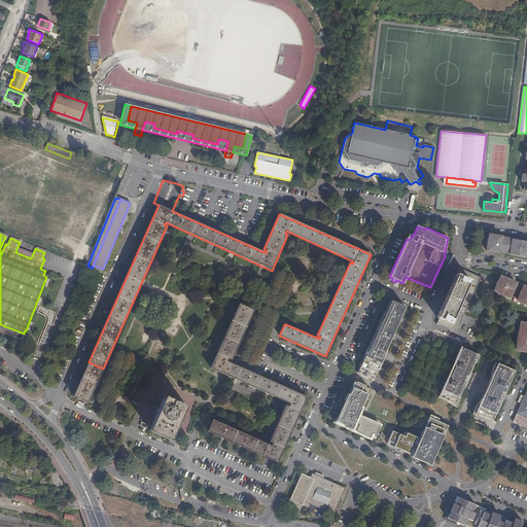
[(486,250),(526,256),(526,241),(526,239),(523,239),(523,240),(520,240),(520,238),(518,238),(518,239),(506,238),(505,239),(502,239),(502,236),(489,234),(488,239),(488,238),(486,246),(487,247),(486,250)]
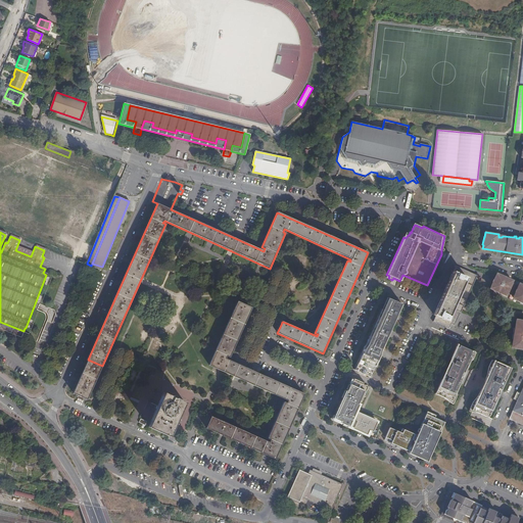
[(436,316),(433,322),(448,329),(454,318),(449,316),(453,308),(461,313),(477,276),(457,267),(454,273),(434,315),(436,316)]
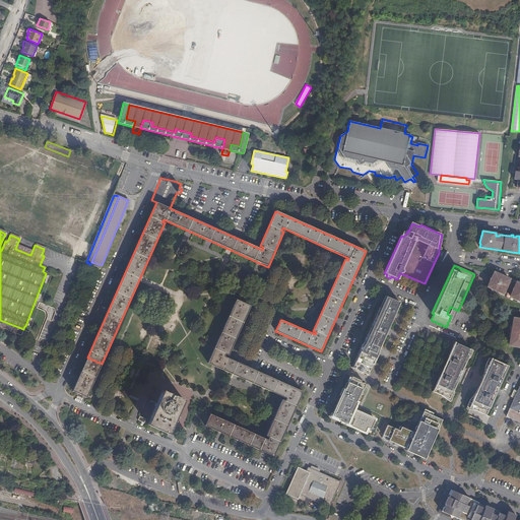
[(519,280),(506,275),(499,272),(495,270),(486,288),(519,303),(519,280)]
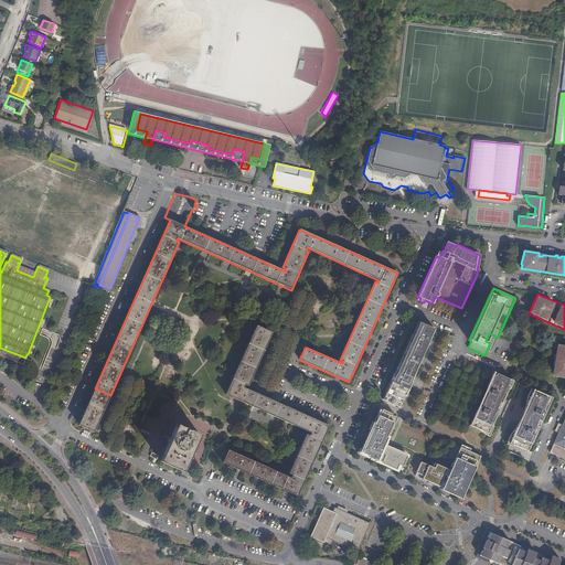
[(395,374),(393,377),(391,384),(392,384),(394,377),(395,375),(396,375),(397,373),(419,322),(418,321),(396,372),(395,374)]
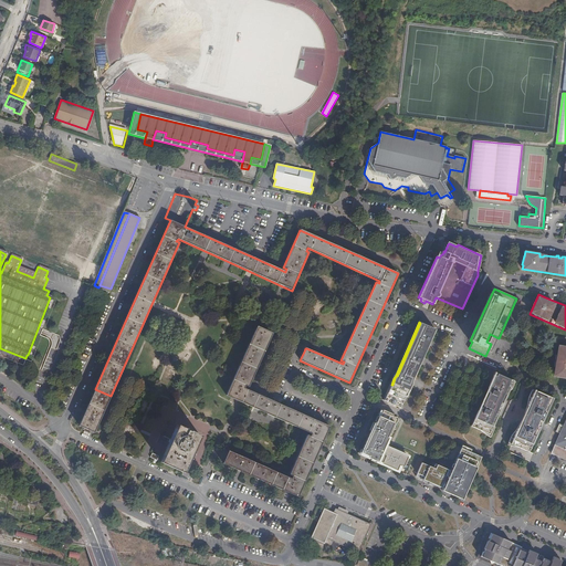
[(435,329),(420,323),(398,374),(397,376),(396,376),(395,378),(392,385),(385,402),(400,409),(410,387),(412,380),(421,360),(435,329)]
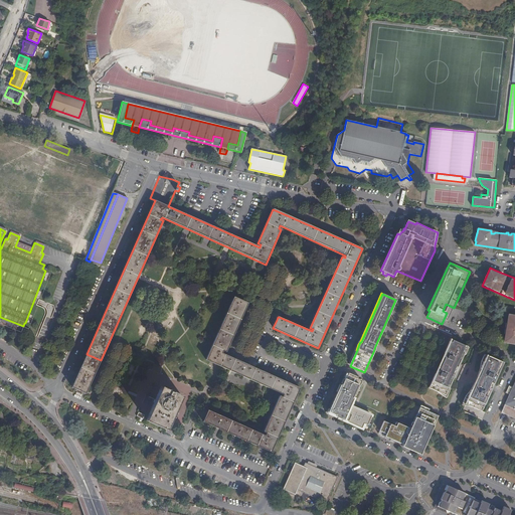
[(280,395),(264,432),(267,433),(278,438),(300,388),(253,367),(222,353),(224,351),(226,352),(247,303),(234,297),(205,360),(220,366),(248,378),(283,394),(282,396),(280,395)]
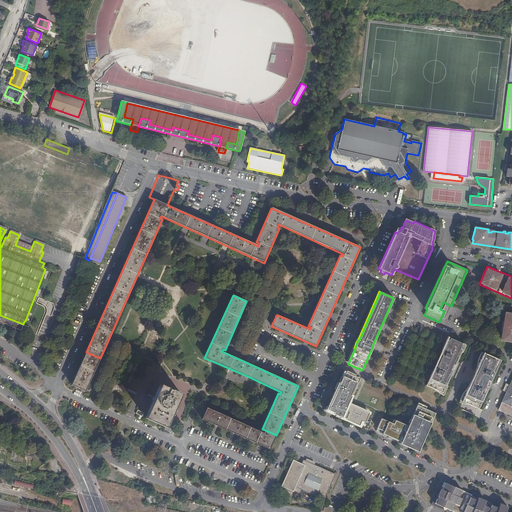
[(364,371),(372,350),(374,345),(394,298),(393,298),(381,326),(373,344),(371,350),(362,370),(364,371)]
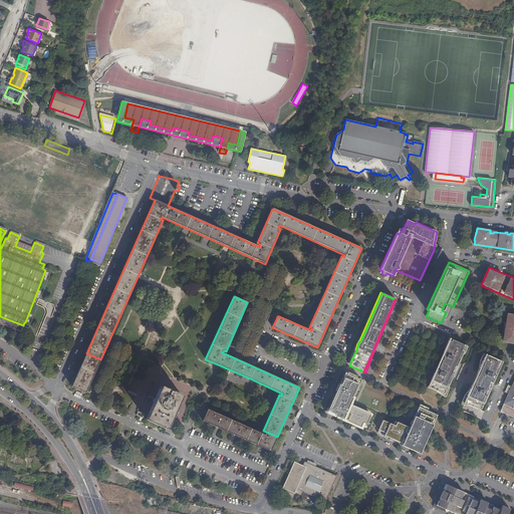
[(513,314),(508,314),(506,321),(505,321),(503,332),(504,332),(502,340),(513,341),(513,314)]
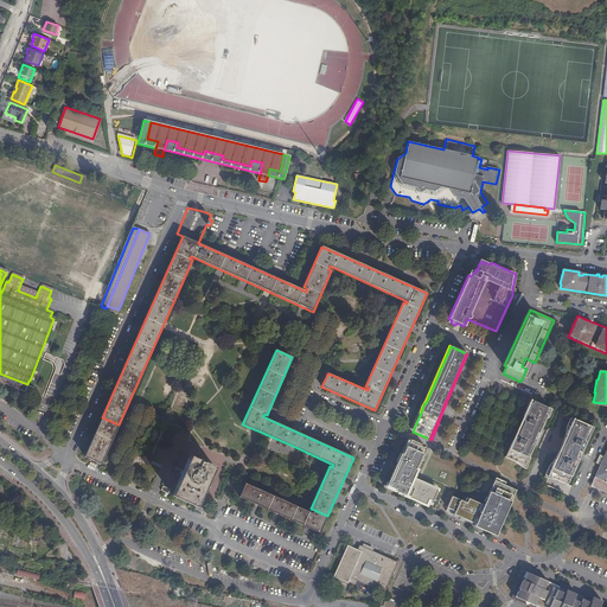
[(0,374),(0,378),(5,382),(4,382),(8,383),(19,388),(20,385),(26,388),(27,384),(0,374)]
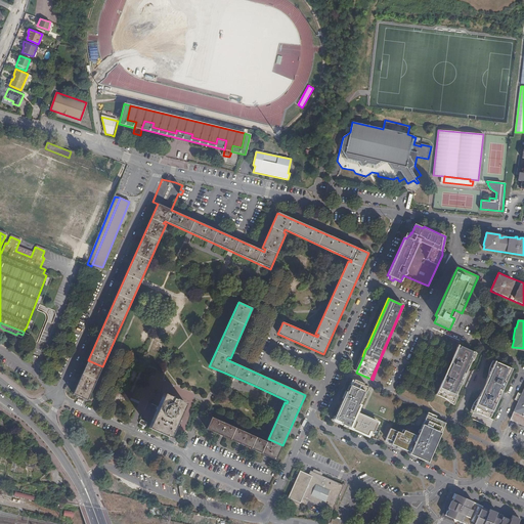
[(442,379),(436,391),(439,392),(438,394),(440,395),(443,397),(451,402),(452,400),(454,402),(457,395),(459,390),(461,383),(455,381),(457,378),(459,379),(462,376),(462,370),(461,370),(462,367),(466,368),(471,362),(474,359),(476,355),(475,351),(460,345),(460,347),(456,346),(451,358),(452,358),(449,363),(451,364),(450,366),(450,367),(448,372),(447,373),(446,375),(445,375),(444,376),(443,380),(442,379)]
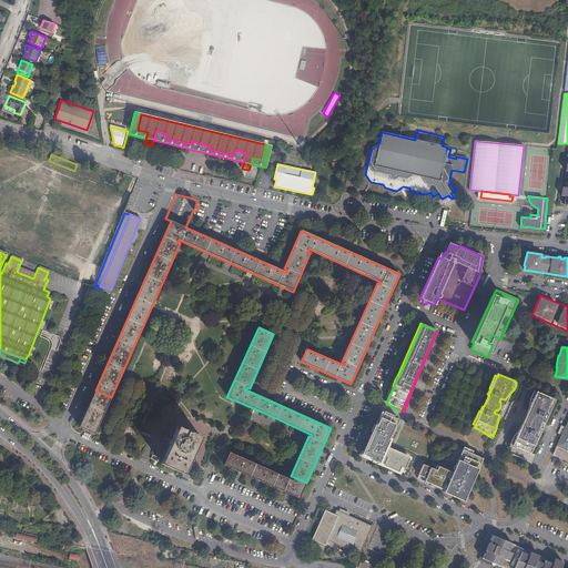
[(529,403),(527,411),(533,413),(531,416),(528,415),(526,418),(526,423),(527,424),(526,427),(520,425),(514,435),(510,443),(513,444),(511,446),(521,448),(528,452),(529,449),(531,450),(537,437),(536,436),(538,432),(537,430),(538,428),(538,427),(541,422),(541,421),(541,419),(544,419),(546,414),(547,414),(554,401),(550,399),(551,397),(536,391),(533,392),(530,398),(529,403)]
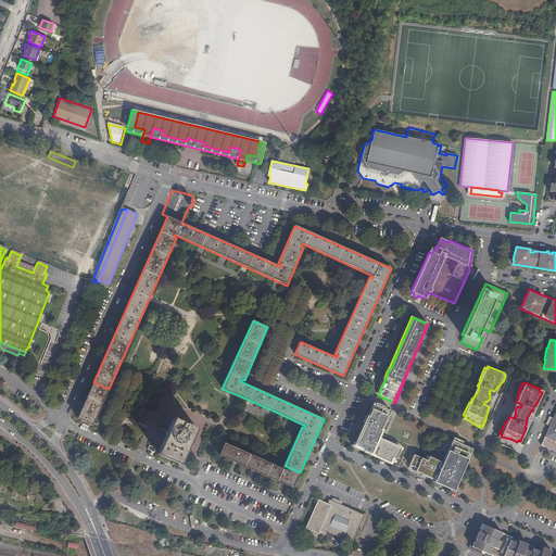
[(109,390),(92,383),(77,418),(92,425),(109,390)]
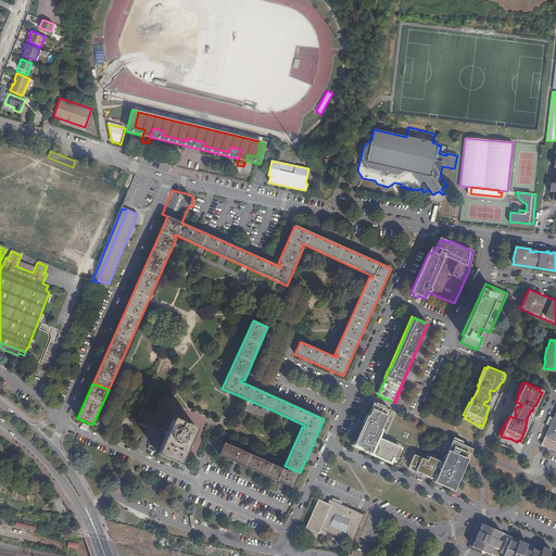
[(386,408),(377,404),(376,405),(375,409),(374,411),(371,411),(371,412),(369,415),(368,419),(367,421),(366,420),(364,426),(356,443),(357,444),(357,446),(362,449),(362,450),(366,452),(371,454),(371,453),(376,455),(376,456),(384,460),(390,463),(392,457),(394,458),(395,458),(401,449),(392,445),(386,442),(380,439),(378,439),(380,434),(381,430),(380,430),(381,428),(383,428),(387,422),(389,416),(391,412),(386,409),(386,408)]
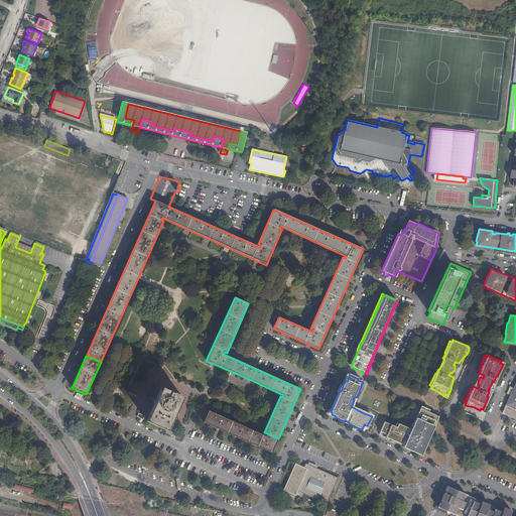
[(515,382),(514,387),(512,386),(509,393),(511,394),(502,412),(507,414),(511,416),(515,418),(515,382)]
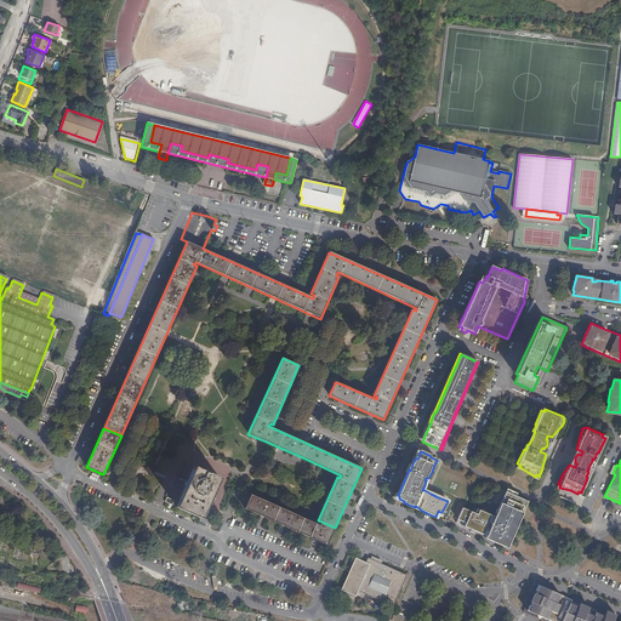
[(194,466),(193,467),(218,478),(220,477),(194,466)]
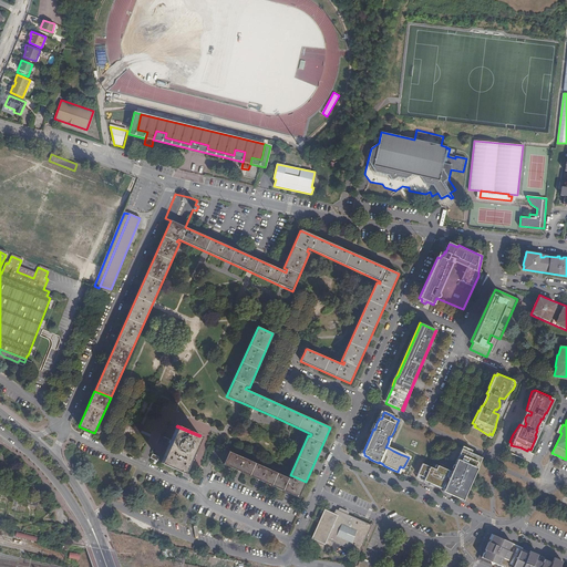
[(199,436),(176,426),(171,440),(167,449),(161,463),(184,473),(199,436)]
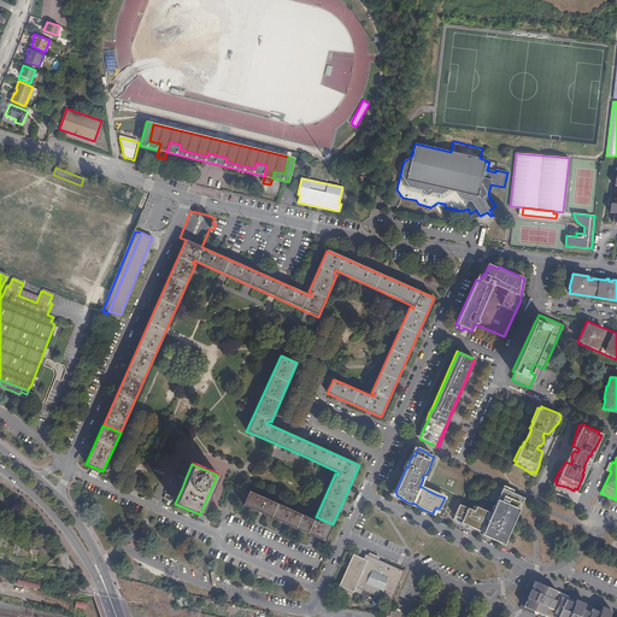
[(182,488),(186,479),(176,474),(171,483),(182,488)]
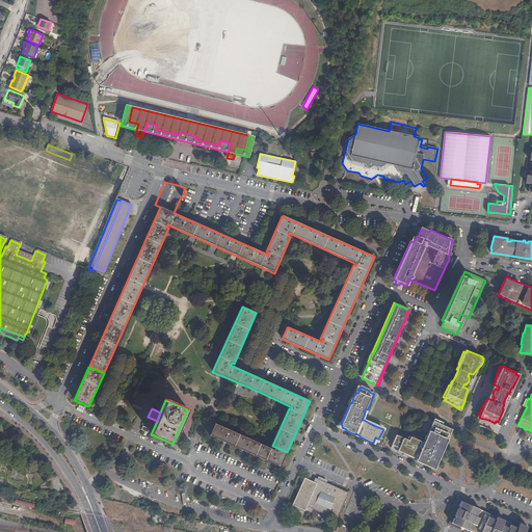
[(187,419),(177,435),(186,441),(196,424),(187,419)]
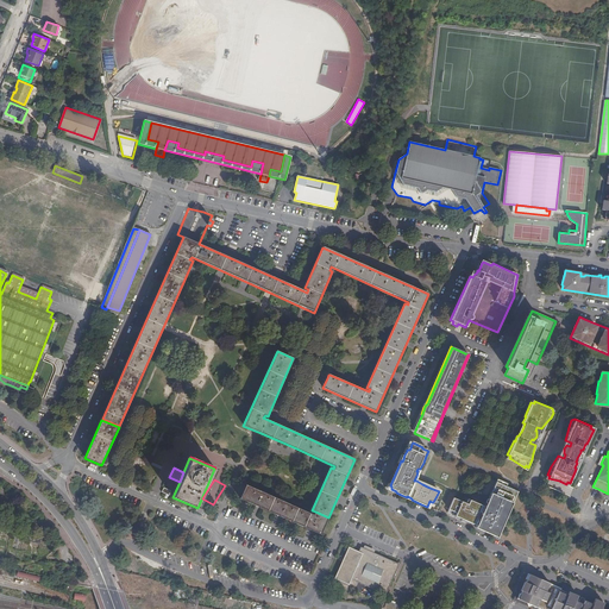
[(453,498),(447,513),(454,516),(459,519),(462,520),(465,521),(476,526),(476,528),(479,529),(479,531),(491,535),(495,537),(497,538),(508,514),(513,504),(518,494),(506,488),(507,485),(497,481),(494,489),(491,495),(488,502),(485,508),(470,501),(468,506),(465,504),(453,498)]
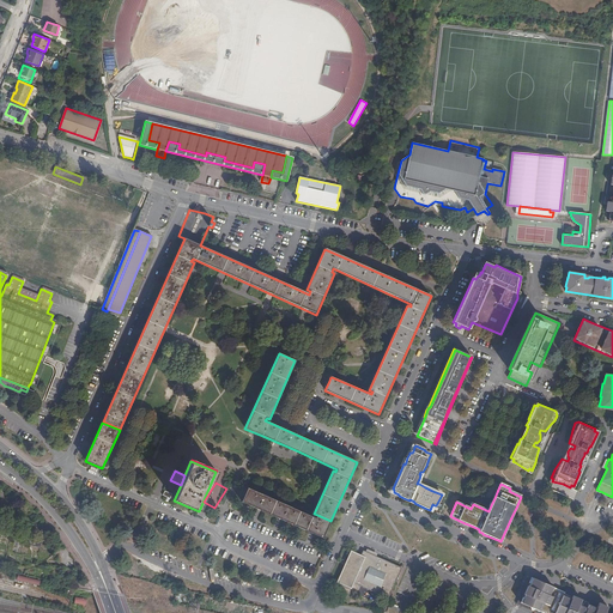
[(323,538),(331,522),(316,516),(315,519),(248,489),(242,502),(323,538)]
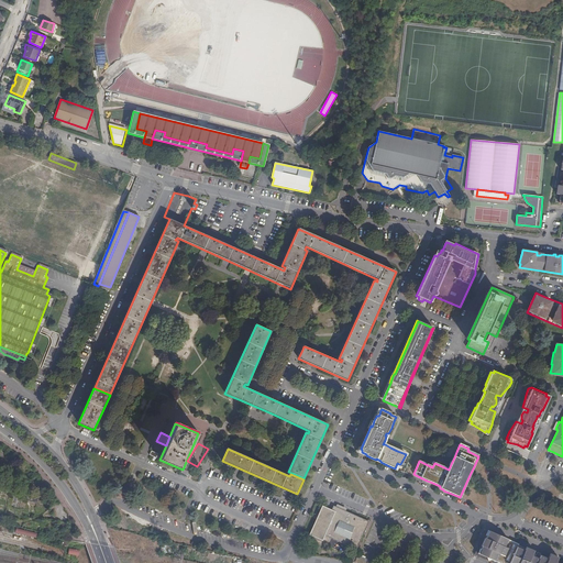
[(333,506),(332,510),(322,506),(310,534),(322,540),(326,536),(356,549),(368,521),(333,506)]
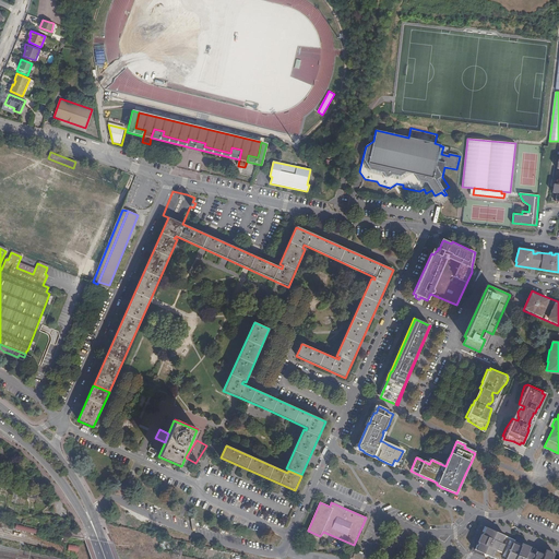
[(14,530),(36,535),(37,530),(15,524),(14,530)]
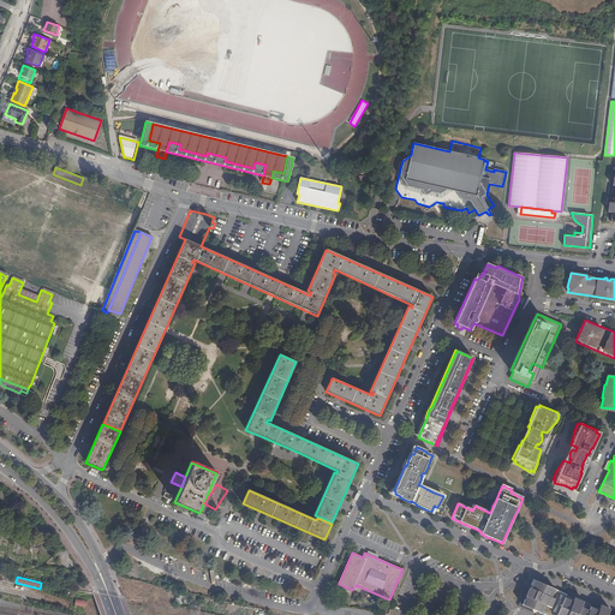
[(608,614),(607,614),(609,609),(601,605),(598,610),(590,607),(589,610),(581,607),(584,601),(575,597),(574,599),(572,598),(574,592),(569,590),(567,595),(536,580),(526,599),(524,605),(545,614),(608,614)]
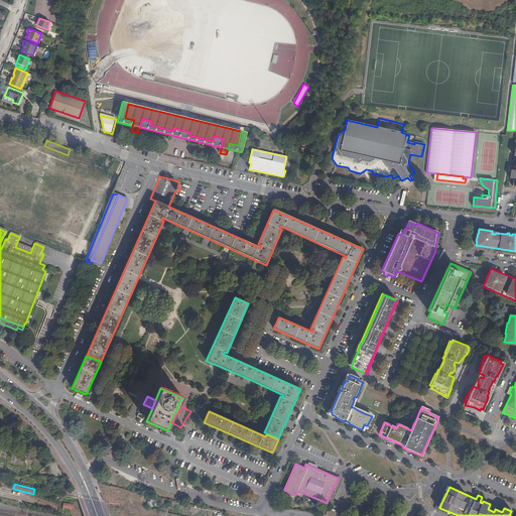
[(458,515),(439,508),(437,507),(436,509),(452,515),(458,515)]
